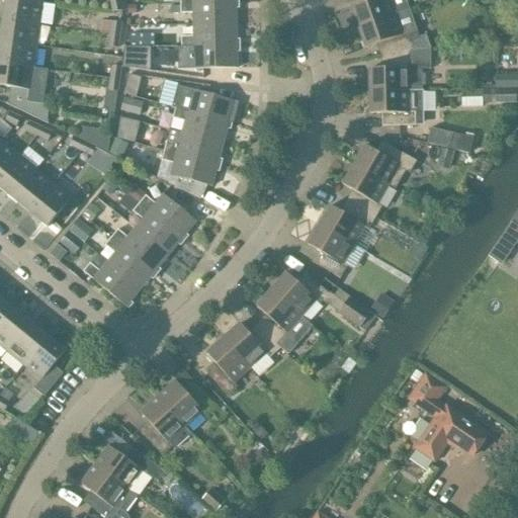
[(5,0),(3,19),(39,24),(42,3),(21,0),(5,0)]
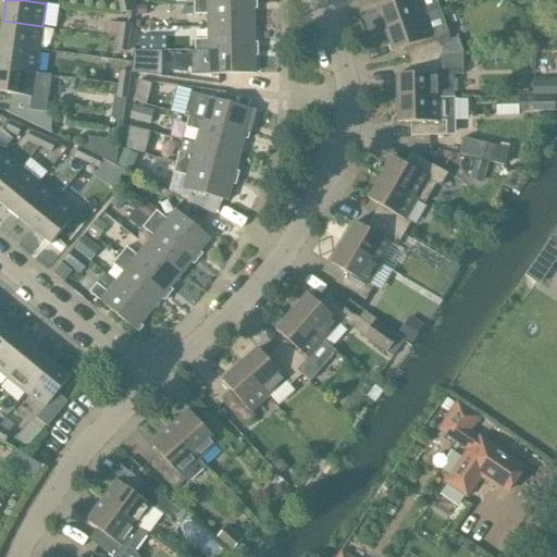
[(128,0),(118,0),(121,13),(131,11),(128,0)]
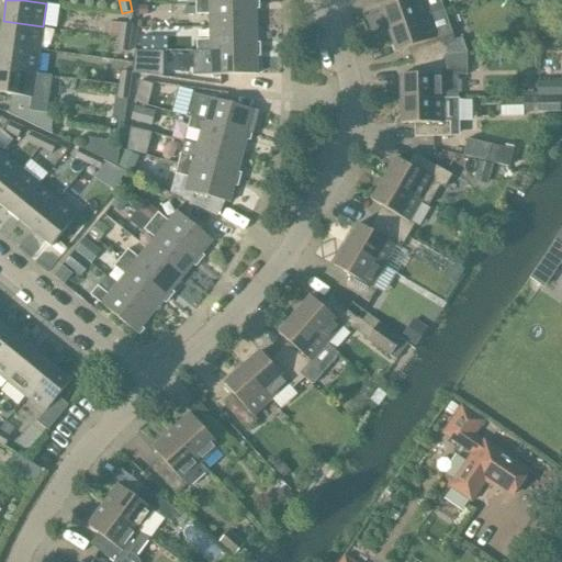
[(389,30),(430,15),(424,0),(392,0),(393,2),(381,7),(389,30)]
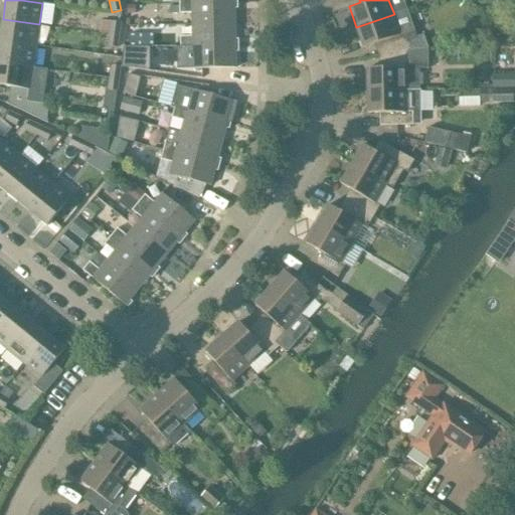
[(234,2),(180,3),(180,6),(180,13),(180,14),(192,13),(192,25),(235,24),(234,2)]
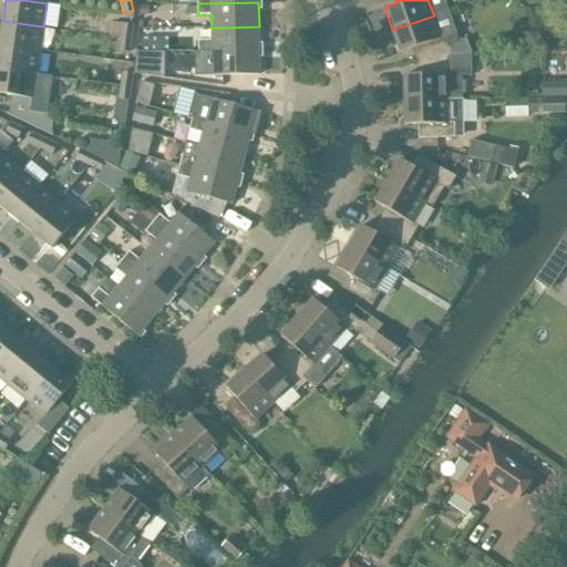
[(140,7),(141,16),(150,14),(150,6),(140,7)]
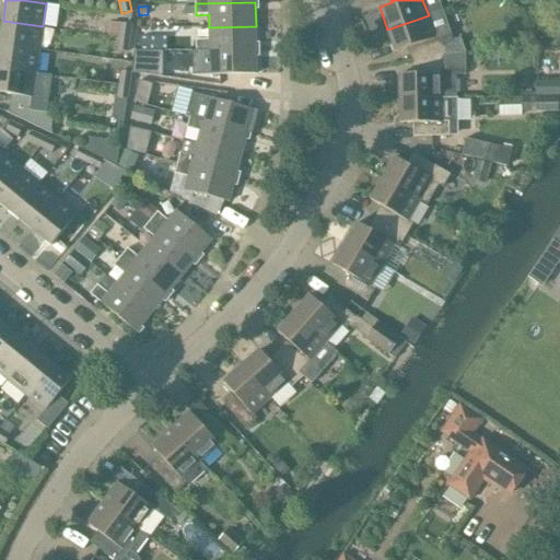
[(408,48),(411,61),(447,55),(465,51),(461,38),(444,44),(442,36),(451,33),(443,11),(429,15),(387,30),(395,53),(408,48)]
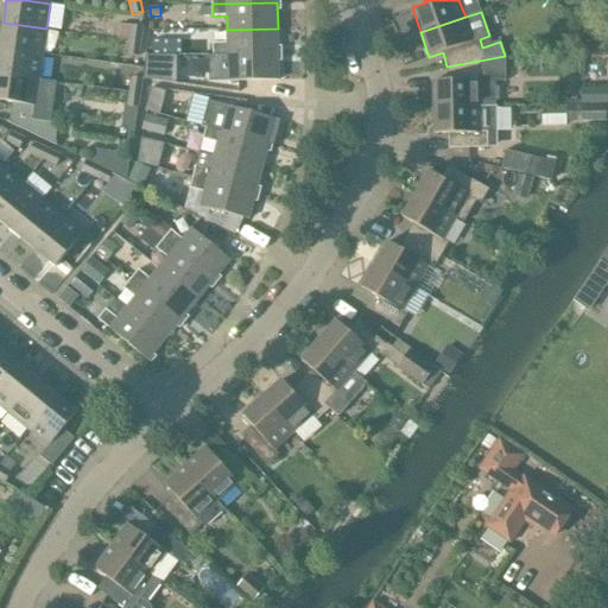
[(0,48),(43,55),(46,29),(4,23),(0,48)]
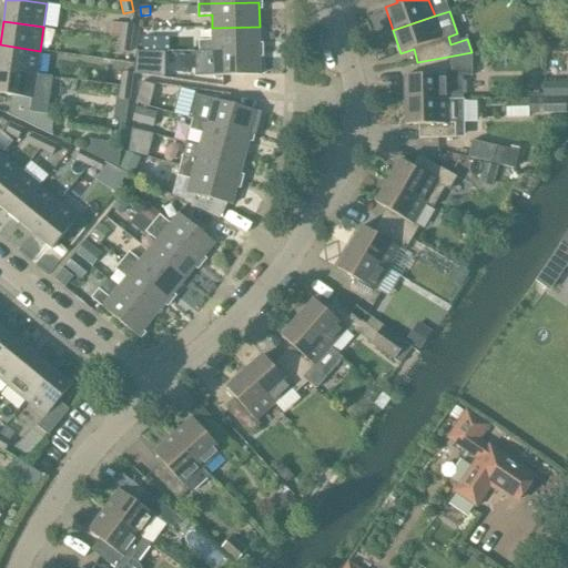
[(121,38),(132,40),(133,26),(122,23),(121,38)]
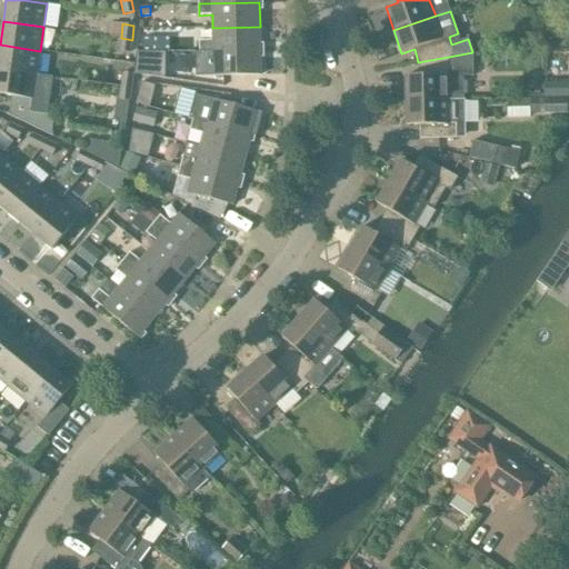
[(260,27),(212,28),(213,40),(199,40),(199,41),(190,41),(190,52),(199,51),(199,52),(260,50),(260,27)]
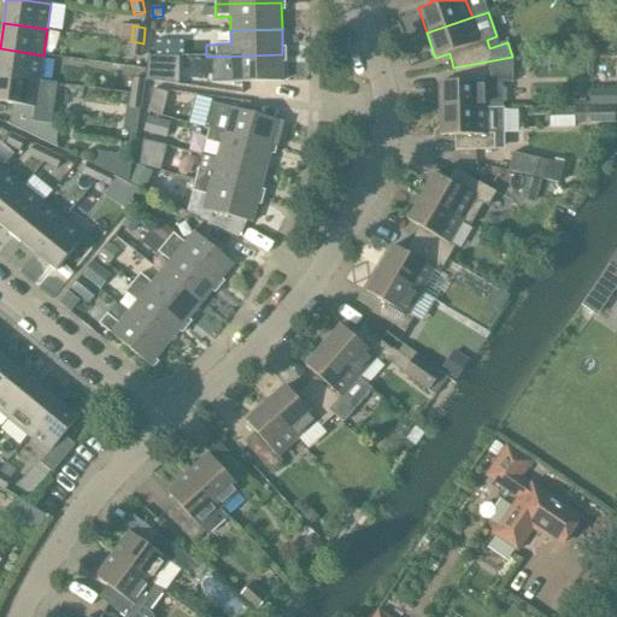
[(156,56),(169,56),(169,40),(156,41),(156,56)]
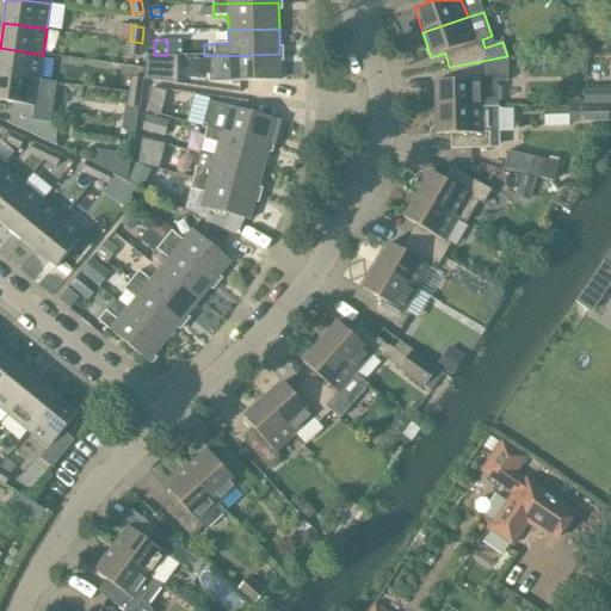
[(130,41),(128,54),(140,56),(142,43),(130,41)]
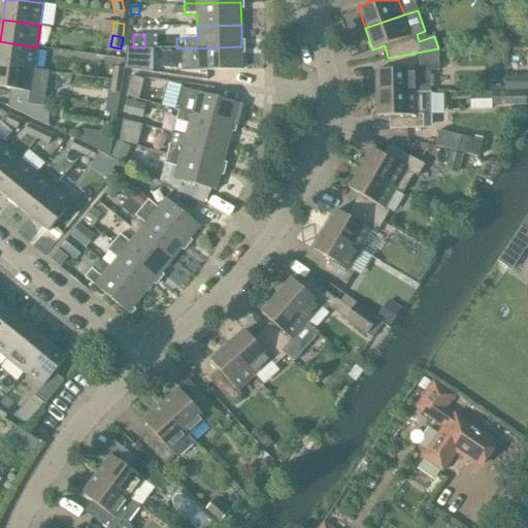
[(0,64),(34,69),(37,47),(0,41),(0,64)]
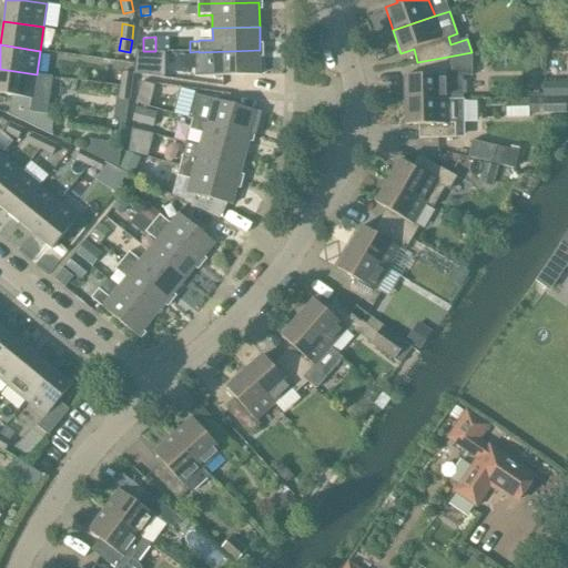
[(260,50),(199,52),(200,63),(213,62),(213,75),(261,75),(260,50)]
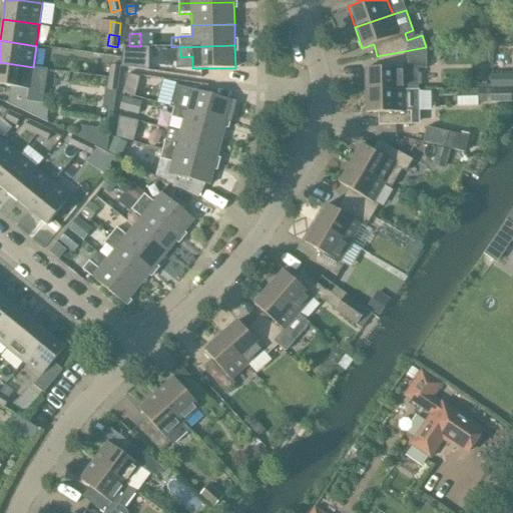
[(121,67),(132,68),(132,58),(149,58),(149,46),(140,46),(129,46),(123,46),(121,67)]
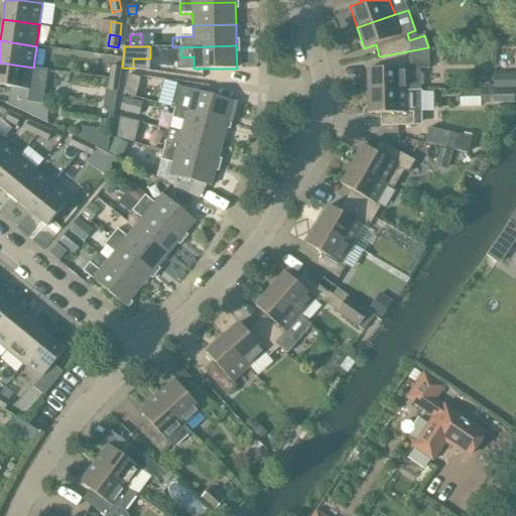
[(412,50),(379,56),(379,69),(367,69),(368,92),(421,90),(421,69),(429,69),(429,48),(412,50)]
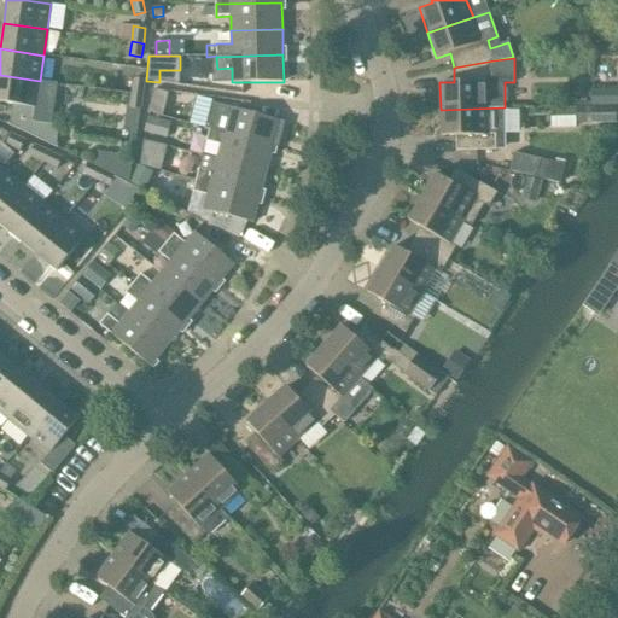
[(0,75),(0,103),(36,109),(40,81),(0,75)]
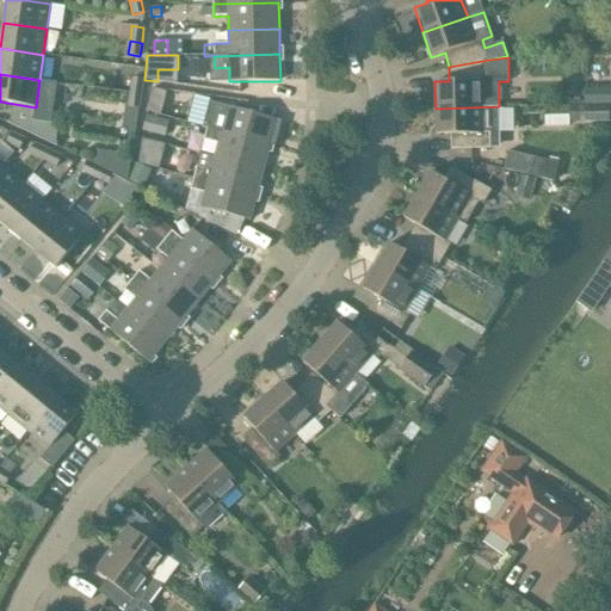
[(130,93),(142,94),(144,80),(133,78),(130,93)]
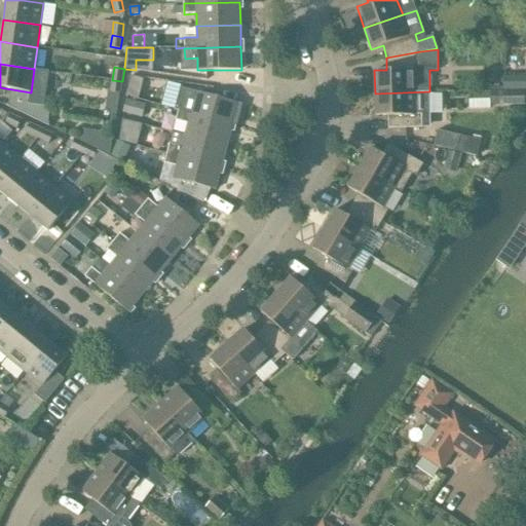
[(138,99),(143,79),(132,76),(126,95),(138,99)]
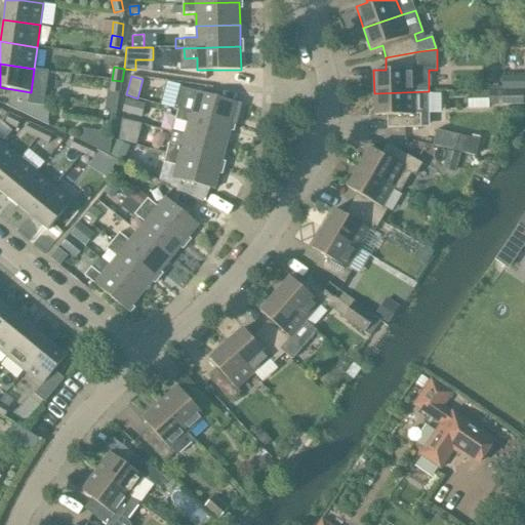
[(524,88),(524,76),(503,76),(503,89),(524,88)]
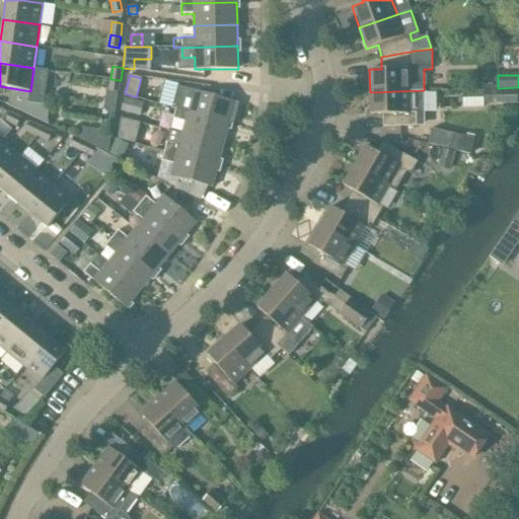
[(110,79),(108,91),(119,92),(121,80),(110,79)]
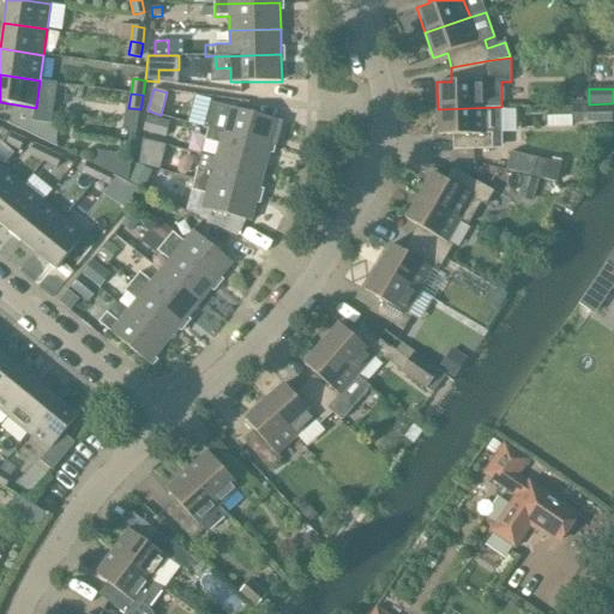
[(271,145),(278,120),(229,107),(226,121),(211,116),(208,128),(271,145)]
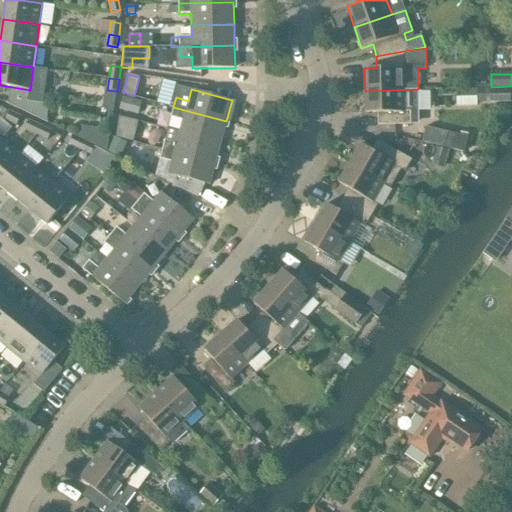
[(418,89),(365,91),(366,113),(378,112),(378,125),(411,124),(411,121),(418,121),(418,89)]
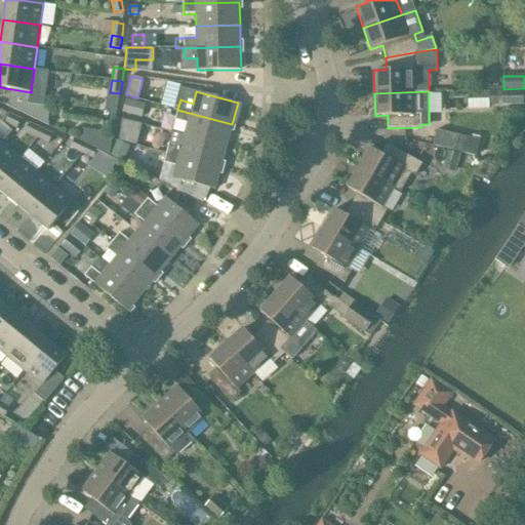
[(468,91),(469,109),(489,109),(489,91),(468,91)]
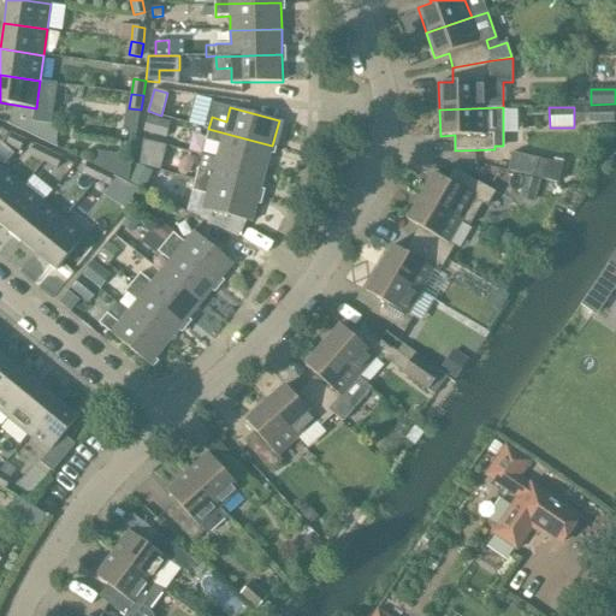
[(614,107),(591,107),(591,123),(614,123),(614,107)]
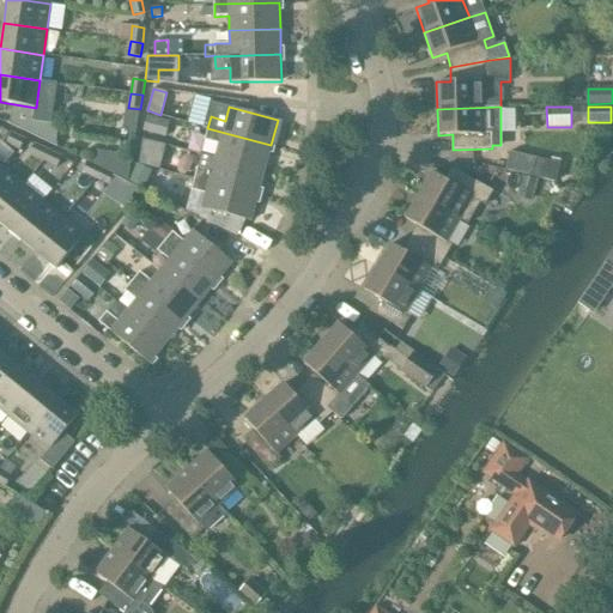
[(147,116),(144,132),(165,138),(170,121),(147,116)]
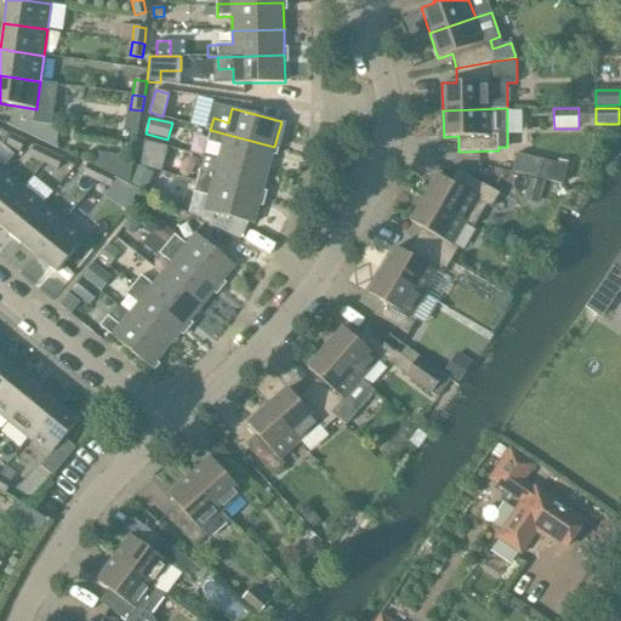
[(274,147),(210,130),(208,142),(222,146),(218,159),(268,172),(274,147)]
